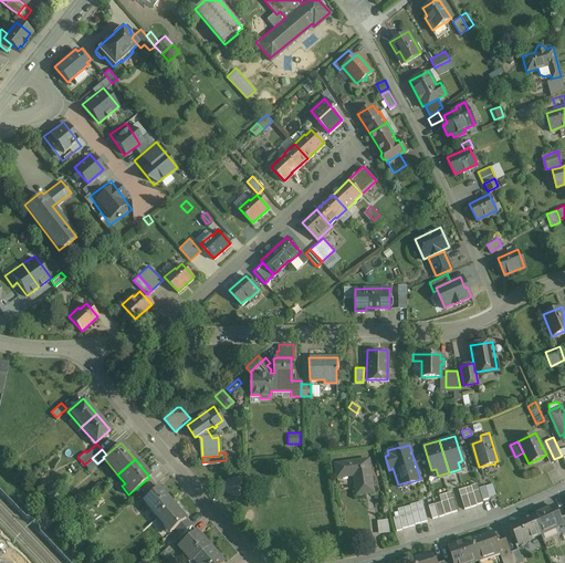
[(368,459),(334,464),(336,480),(354,478),(356,493),(373,491),(368,459)]
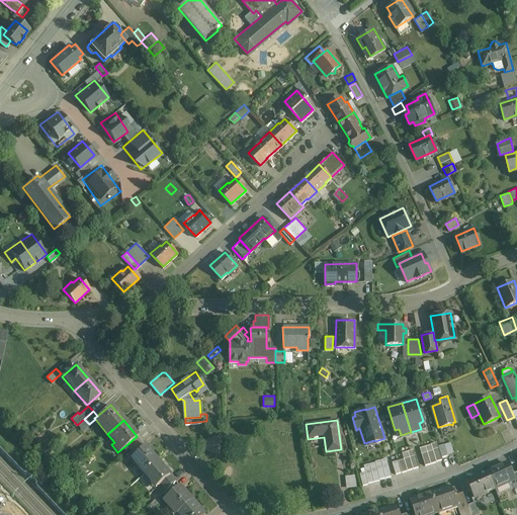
[(137,436),(127,444),(131,448),(140,440),(137,436)]
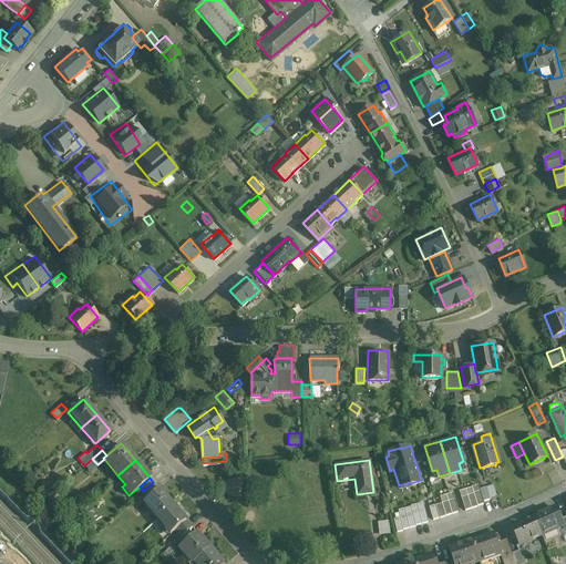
[(153,482),(143,491),(147,496),(157,488),(153,482)]
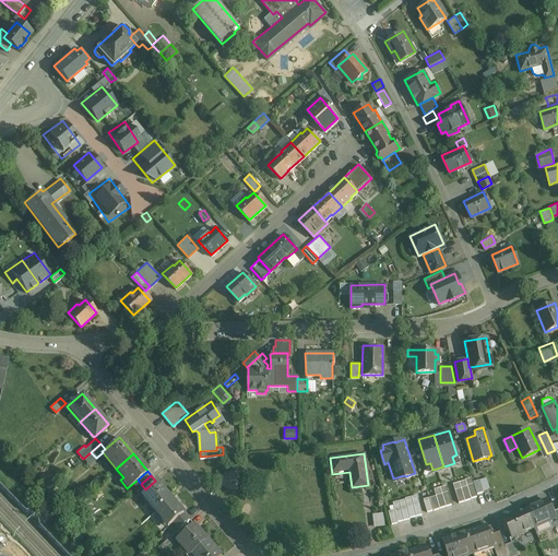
[(476,494),(471,476),(464,478),(470,496),(476,494)]
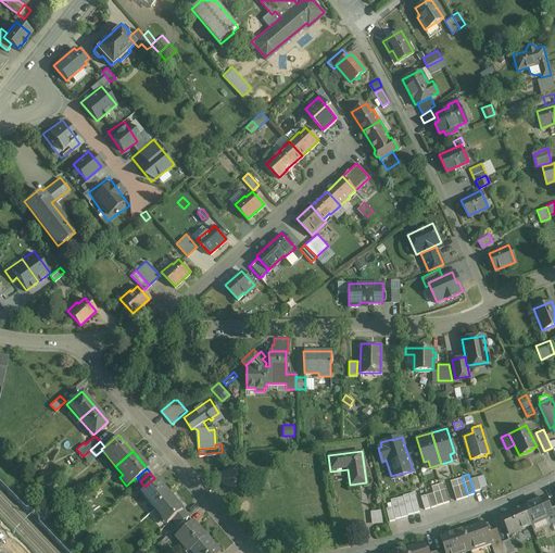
[(476,476),(479,486),(486,485),(483,474),(476,476)]
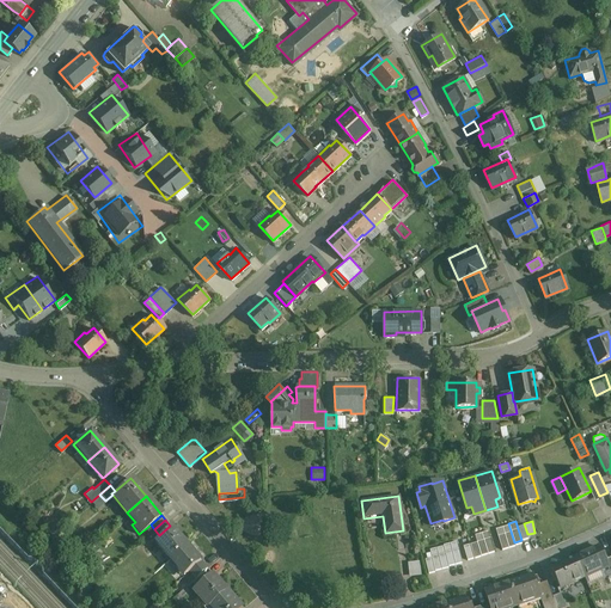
[(514,542),(508,523),(502,526),(508,546),(515,544),(514,542)]
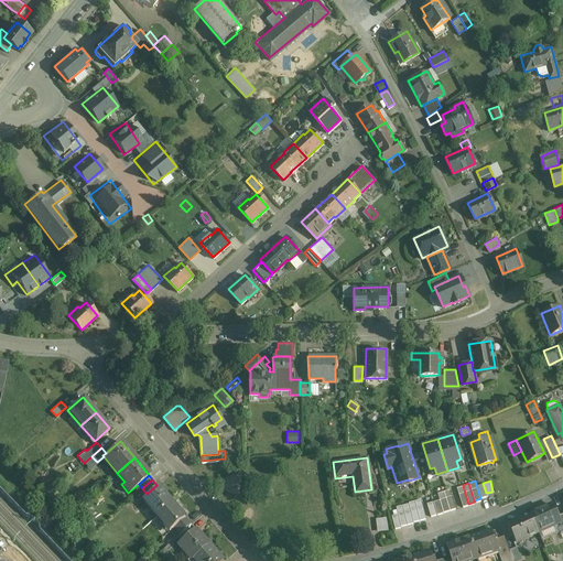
[(483,483),(477,484),(480,496),(487,495),(486,493),(483,483)]
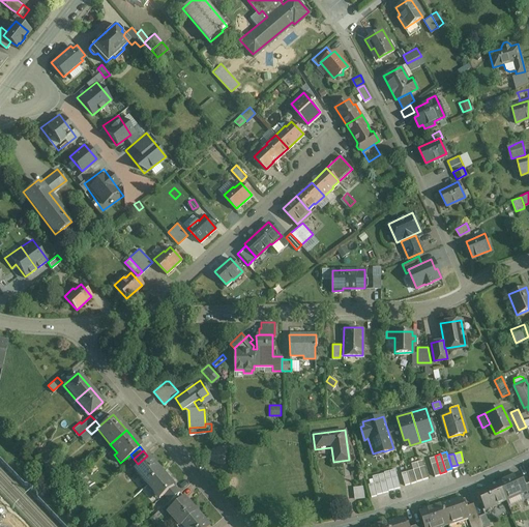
[(138,464),(134,467),(147,484),(162,470),(148,455),(138,464)]
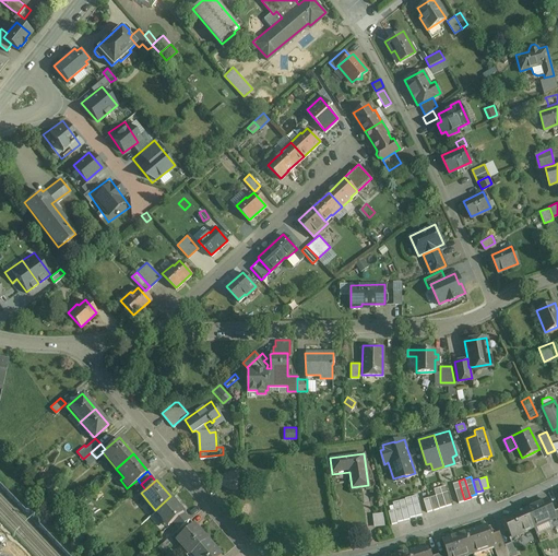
[(464,499),(459,481),(452,482),(458,500),(464,499)]
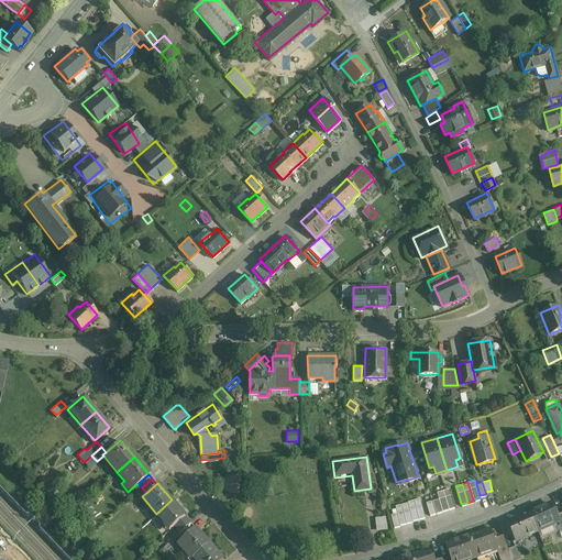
[(448,507),(454,506),(449,487),(442,490),(448,507)]
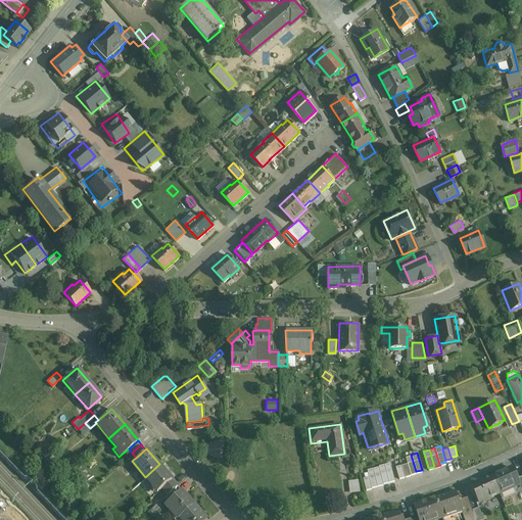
[(416,471),(411,455),(405,456),(407,462),(410,473),(416,471)]
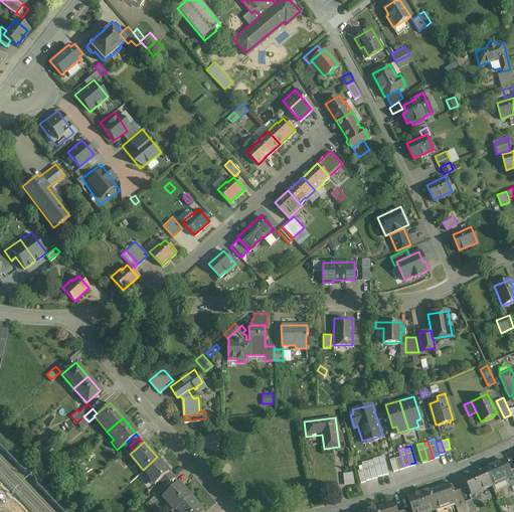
[(383,455),(378,456),(382,473),(388,472),(383,455)]
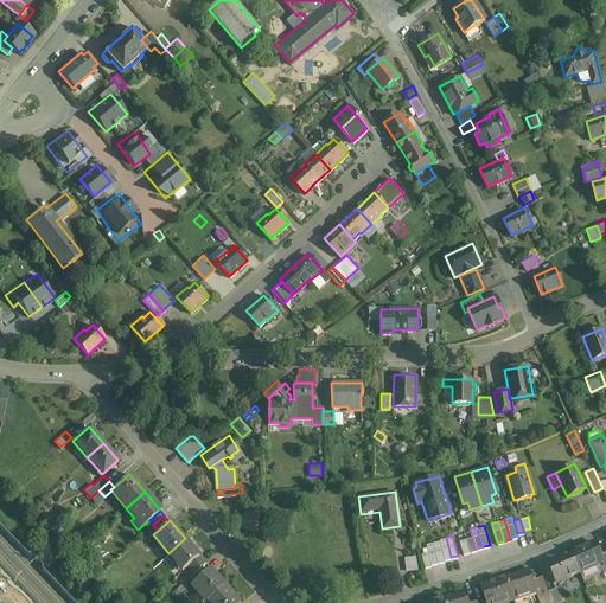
[(470,551),(476,549),(472,536),(466,538),(470,551)]
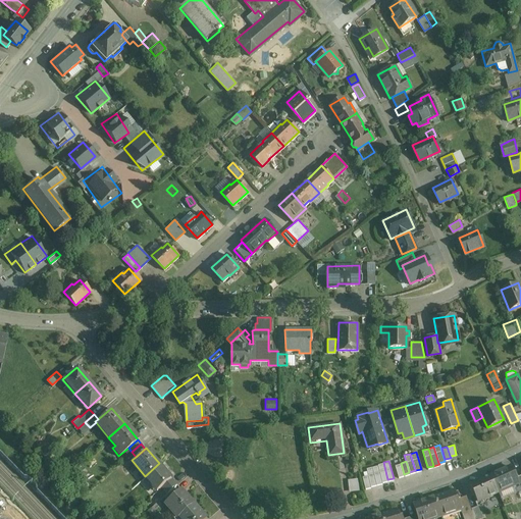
[(387,479),(383,462),(377,464),(377,465),(381,481),(387,479)]
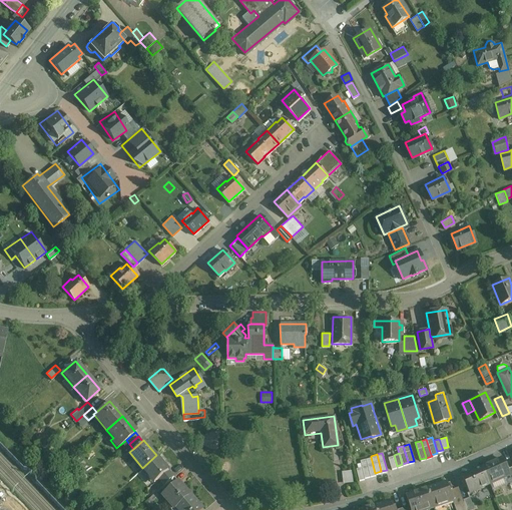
[(156,455),(142,468),(154,481),(159,477),(168,469),(156,455)]
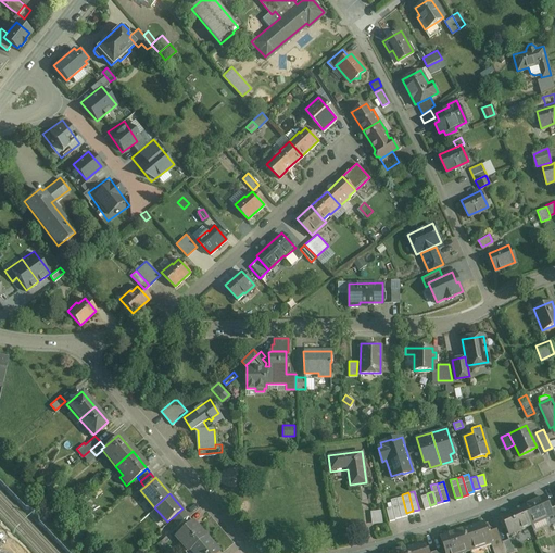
[(430,505),(427,493),(420,495),(424,507),(430,505)]
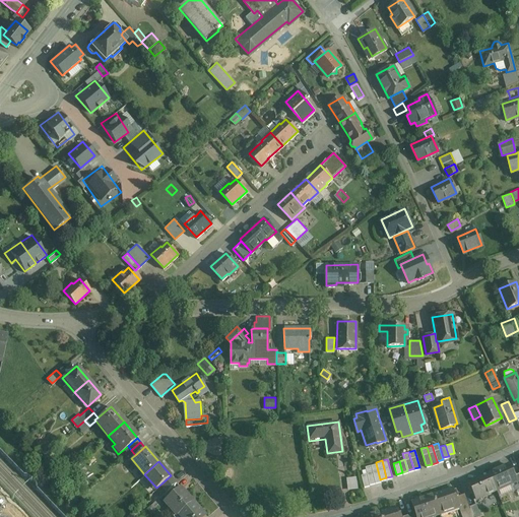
[(371,464),(375,481),(381,480),(380,479),(376,463),(371,464)]
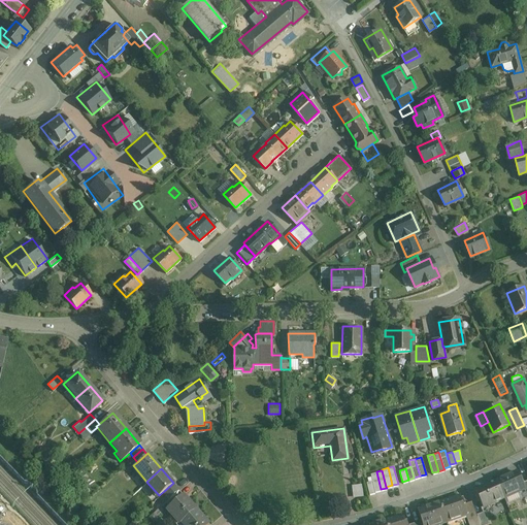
[(374,491),(381,489),(376,471),(370,473),(371,480),(374,491)]
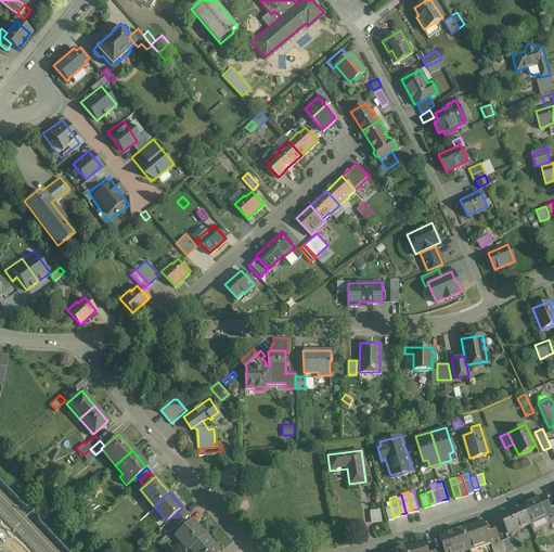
[(542,496),(522,504),(529,522),(550,513),(548,508),(542,496)]
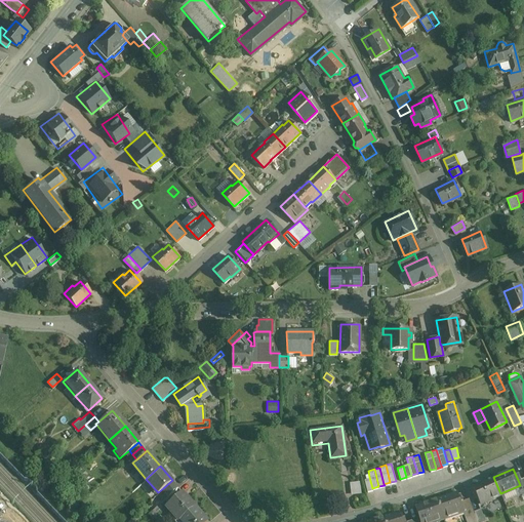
[(372,488),(369,477),(364,479),(367,490),(372,489),(372,488)]
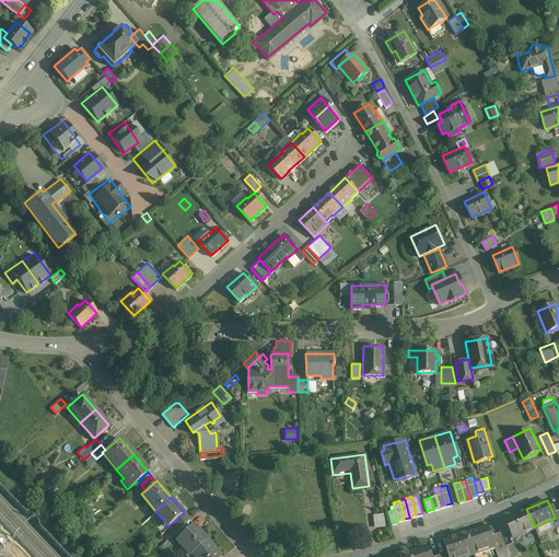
[(514,514),(503,519),(511,536),(534,526),(526,509),(514,514)]
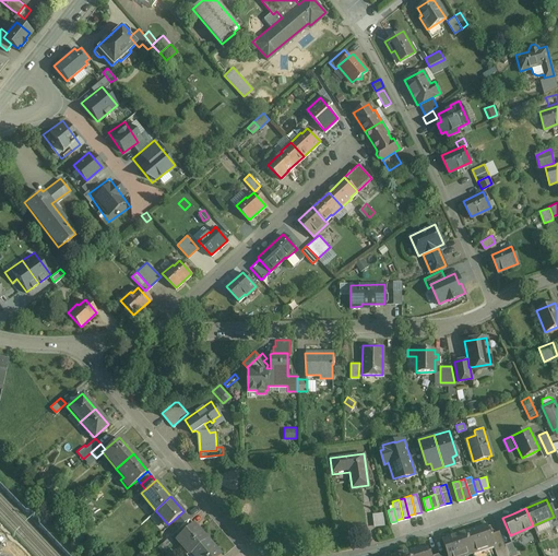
[(374,511),(374,524),(386,523),(384,510),(374,511)]
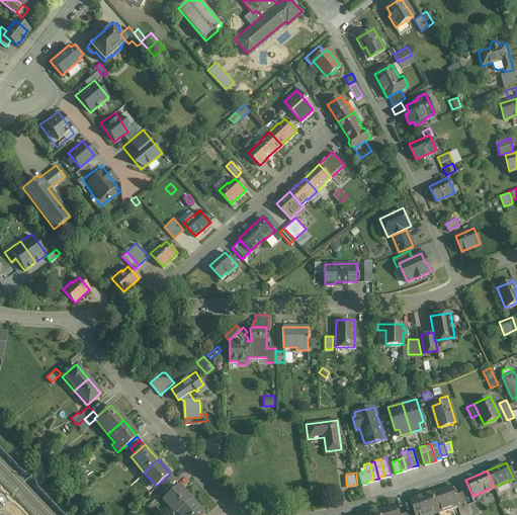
[(170,474),(161,482),(165,488),(175,480),(170,474)]
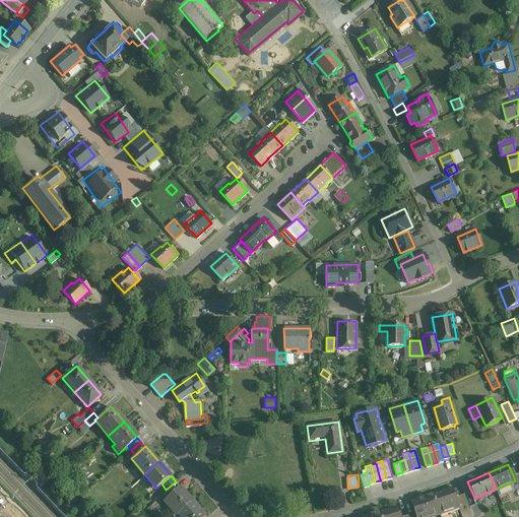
[(181,488),(165,501),(169,506),(165,510),(170,516),(174,516),(179,514),(193,501),(181,488)]
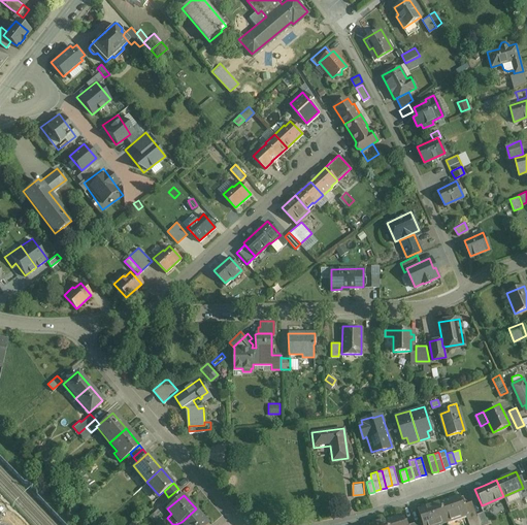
[(459,496),(439,502),(446,521),(465,515),(466,515),(462,502),(461,503),(459,496)]
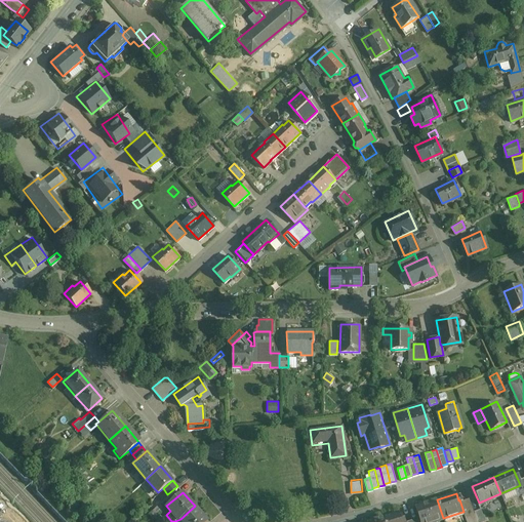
[(469,496),(459,499),(464,512),(462,512),(466,521),(477,521),(474,510),(469,496)]
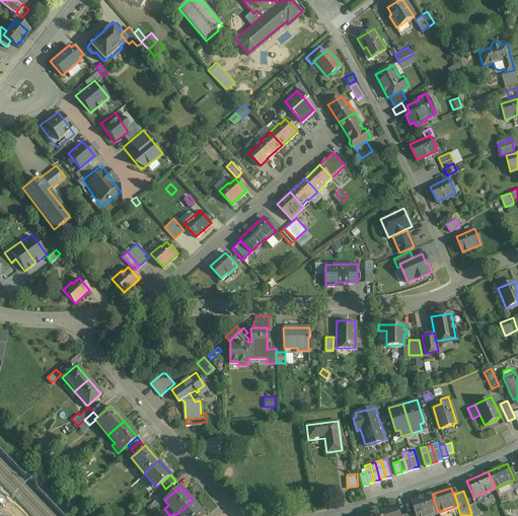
[(432,494),(411,501),(414,512),(415,515),(425,515),(438,512),(432,494)]
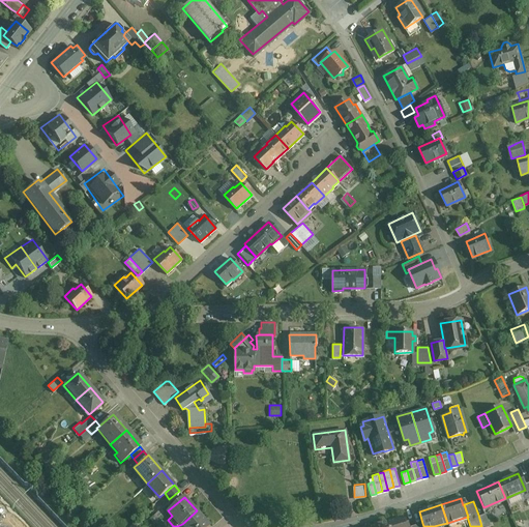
[(160,507),(152,515),(156,519),(165,511),(160,507)]
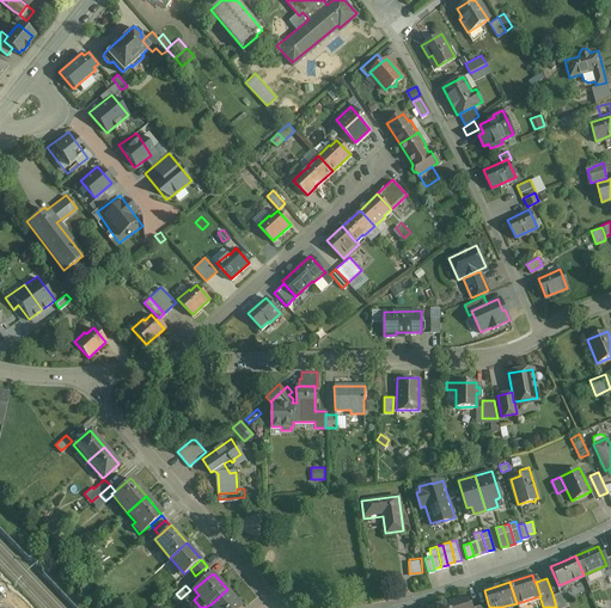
[(227,589),(211,605),(214,607),(240,607),(242,607),(227,589)]
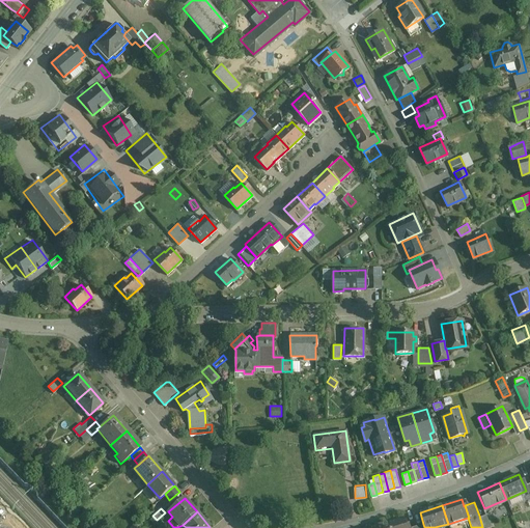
[(483,527),(491,526),(485,513),(479,516),(482,527),(483,527)]
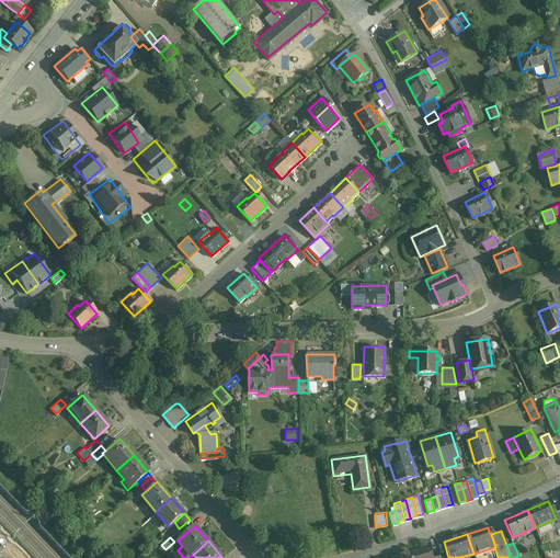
[(430,557),(426,547),(403,554),(404,557),(430,557)]
